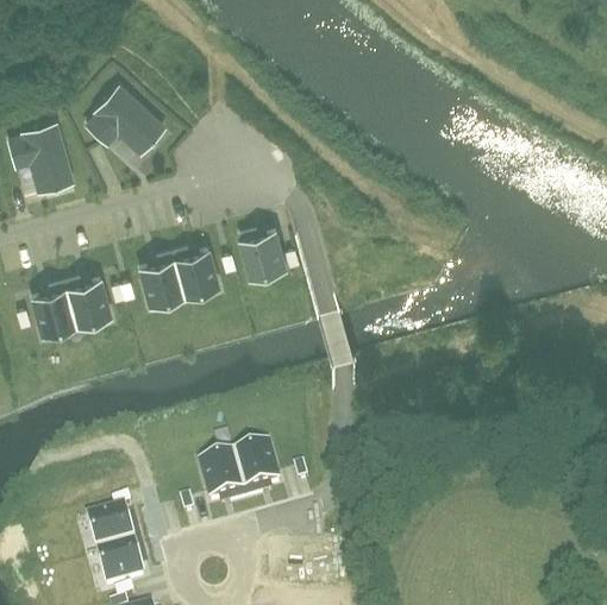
[(139,161),(166,133),(120,89),(94,117),(95,119),(86,130),(108,151),(118,140),(139,161)]
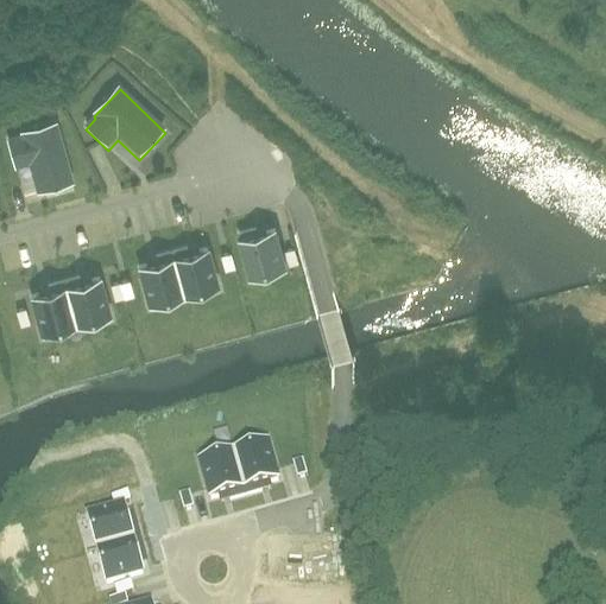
[(76,183),(60,125),(7,140),(17,170),(30,166),(38,195),(76,183)]
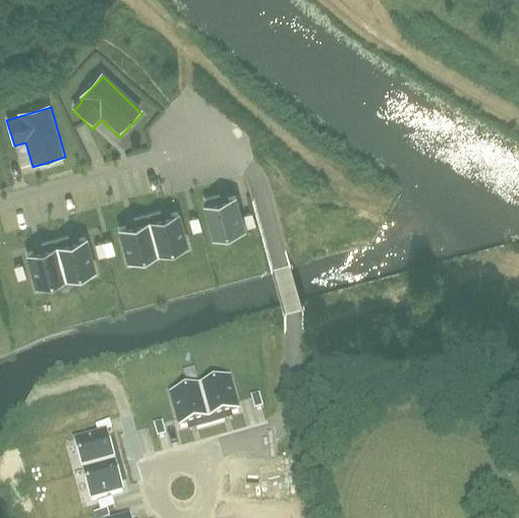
[(237,199),(203,210),(213,243),(246,233),(237,199)]
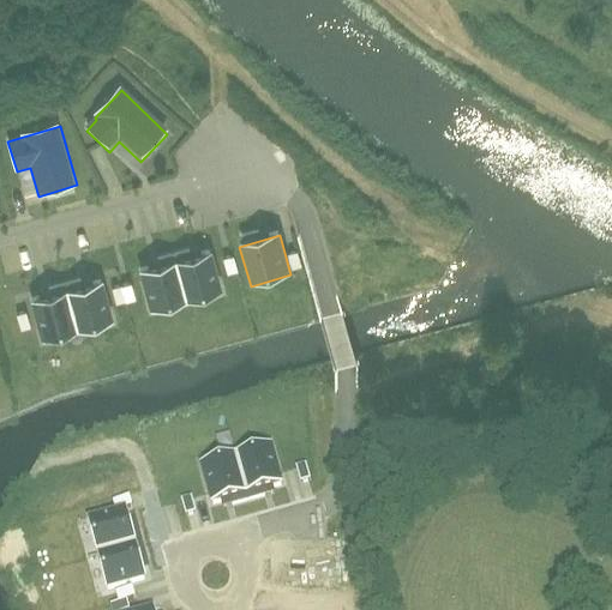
[(213,254),(141,275),(151,313),(223,291),(213,254)]
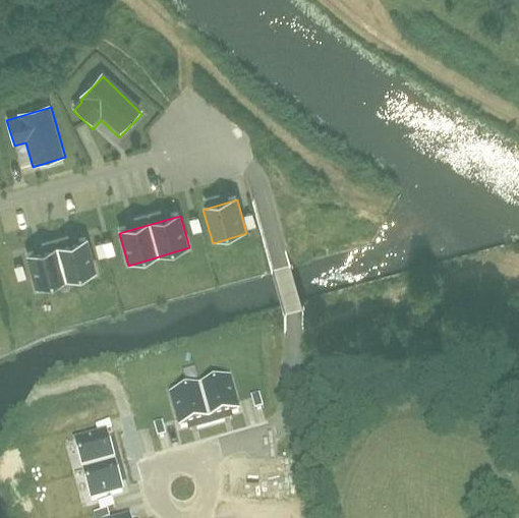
[(100,277),(90,242),(27,260),(37,294),(100,277)]
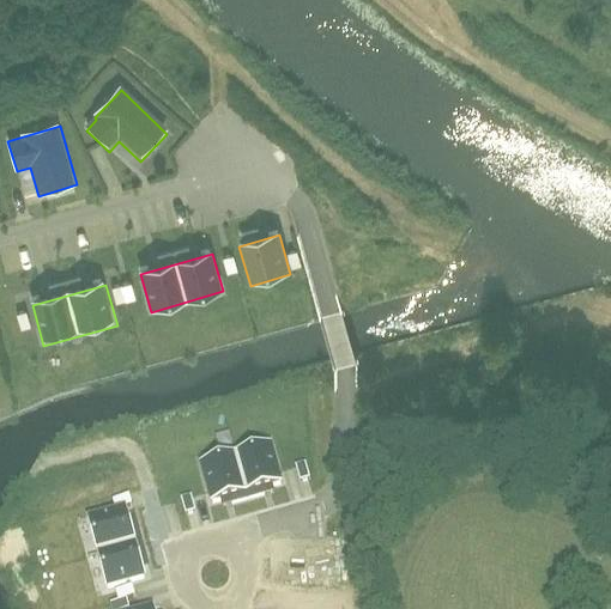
[(284,492),(273,450),(201,468),(212,510),(284,492)]
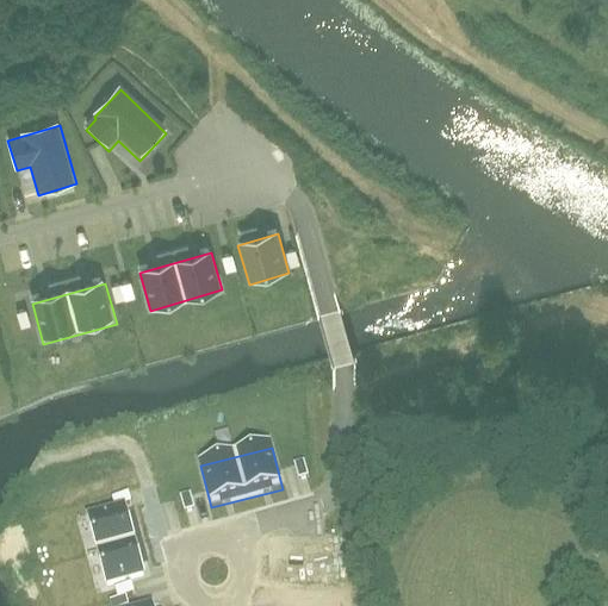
[(110,592),(147,581),(124,504),(87,514),(110,592)]
